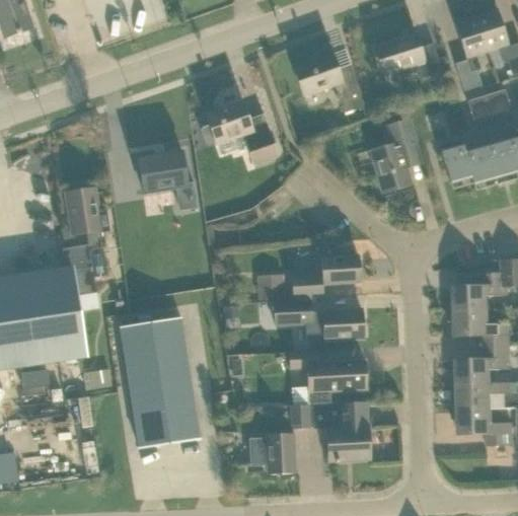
[(0,0),(0,22),(5,35),(33,26),(23,0),(0,0)]
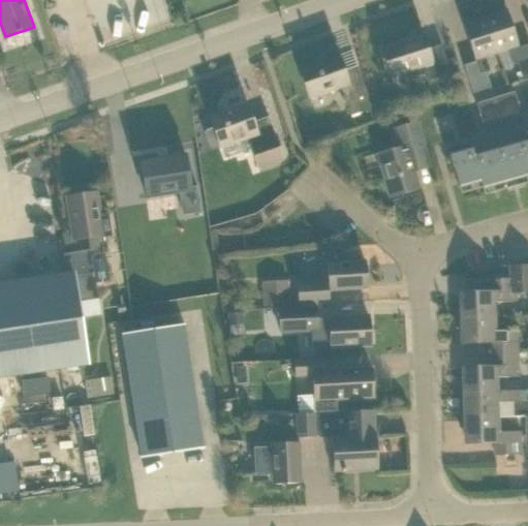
[(508,48),(513,61),(518,60),(522,75),(527,72),(527,42),(520,45),(507,7),(486,14),(497,51),(508,48)]
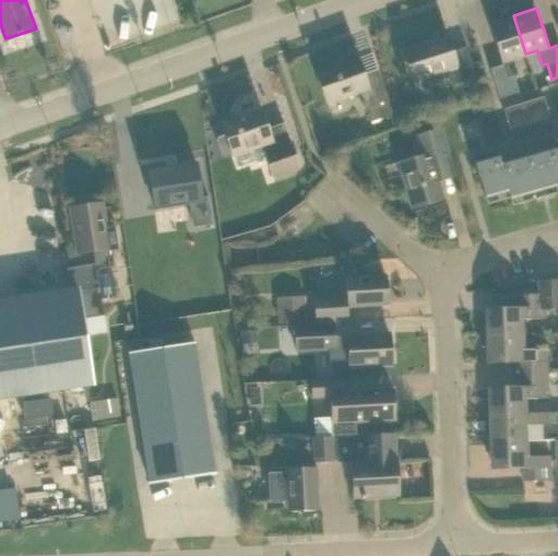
[(490,23),(502,61),(489,64),(499,94),(517,89),(512,74),(518,72),(513,58),(525,54),(513,15),(490,23)]
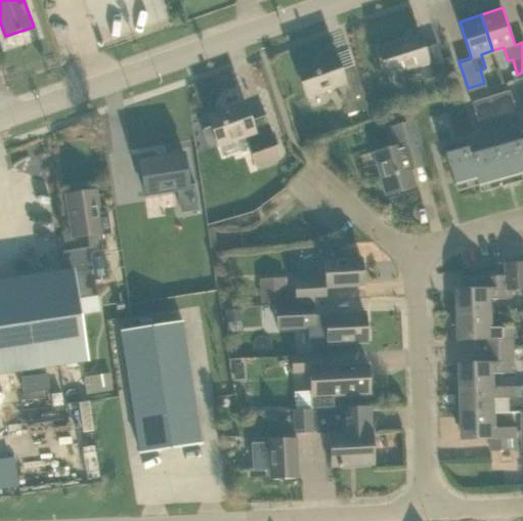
[(420,62),(425,78),(446,71),(438,43),(424,47),(420,34),(380,46),(388,73),(420,62)]
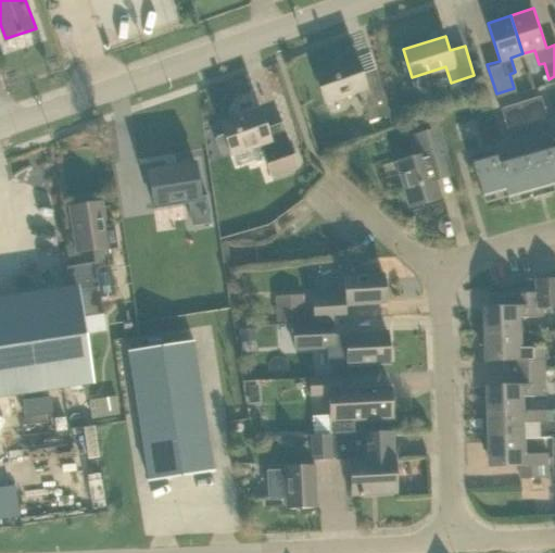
[(376,67),(363,73),(356,55),(315,71),(326,101),(358,90),(369,120),(391,112),(376,67)]
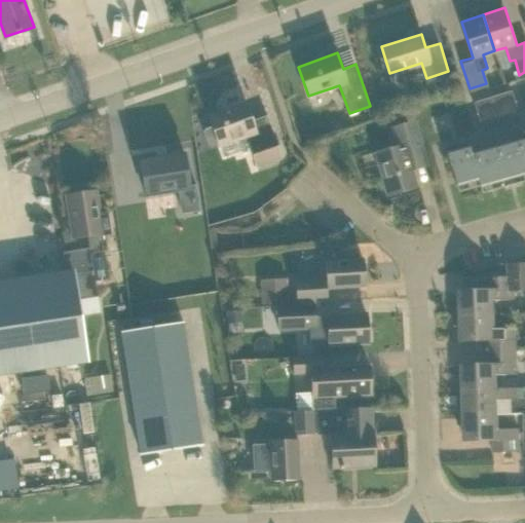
[(474,101),(481,123),(519,112),(512,89),(474,101)]
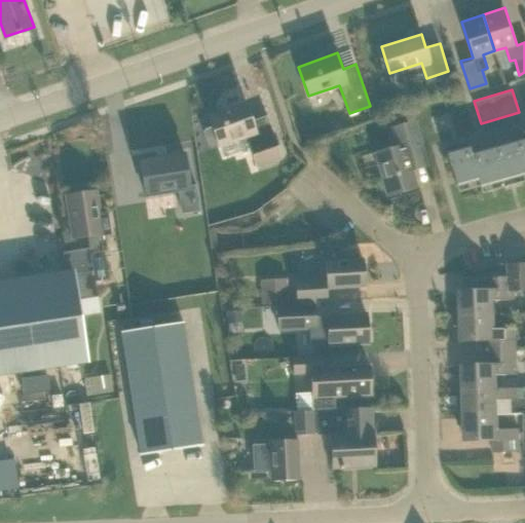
[(208,128),(205,131),(210,144),(214,146),(221,143),(225,155),(251,146),(258,165),(283,157),(276,140),(275,140),(266,115),(253,120),(246,102),(209,115),(213,126),(208,128)]
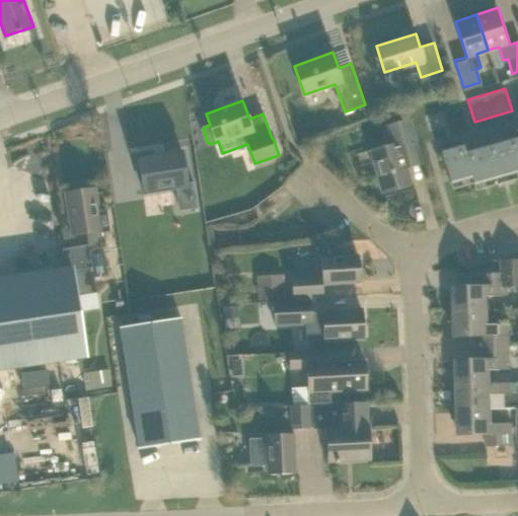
[(423,163),(419,147),(410,118),(387,125),(393,143),(370,149),(382,192),(412,183),(408,167),(423,163)]
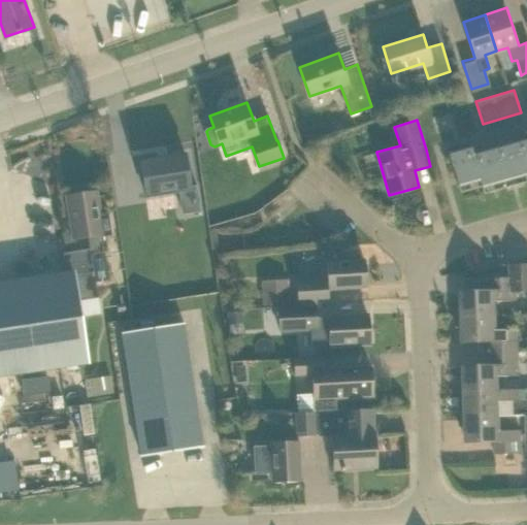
[(526,135),(515,139),(525,174),(526,173),(526,135)]
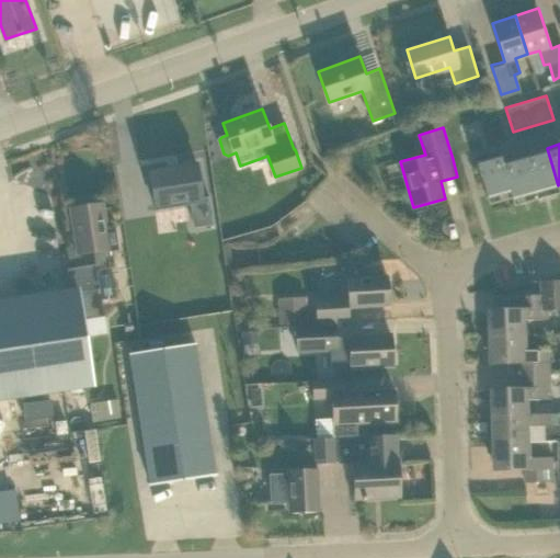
[(536,192),(558,185),(547,148),(525,155),(536,192)]
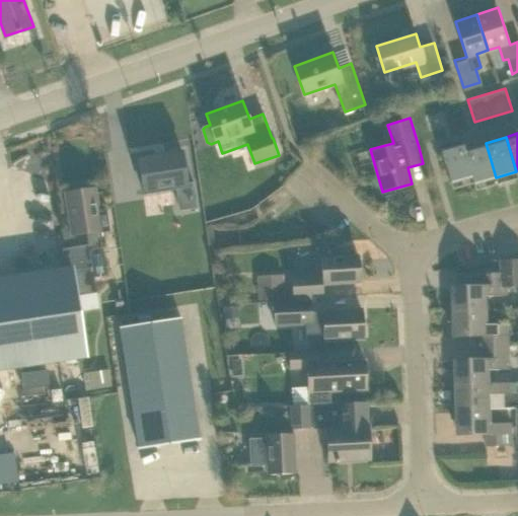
[(451,182),(472,176),(465,148),(463,142),(441,148),(451,182)]
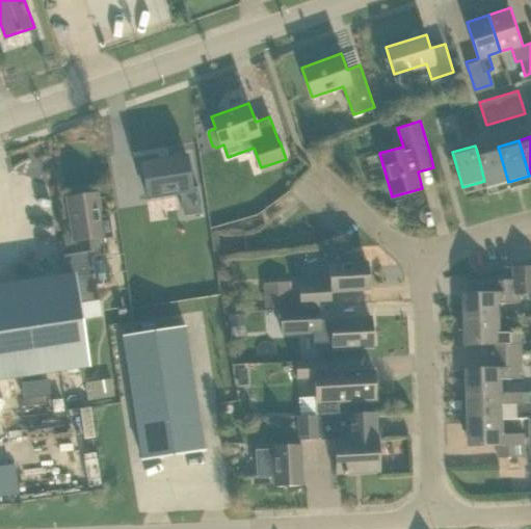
[(498,147),(477,152),(484,181),(485,188),(508,182),(498,147)]
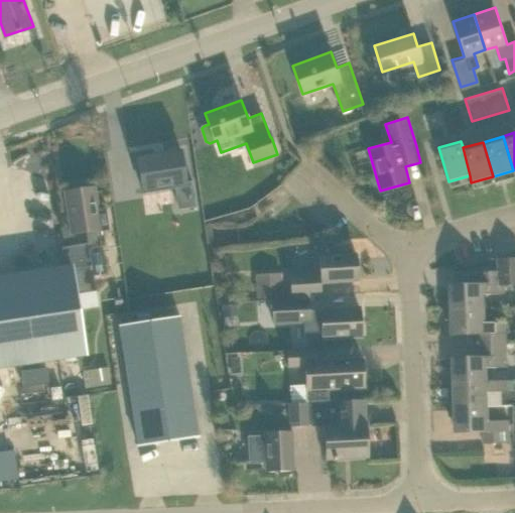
[(181,150),(137,157),(142,189),(176,183),(179,209),(197,206),(192,180),(186,180),(181,150)]
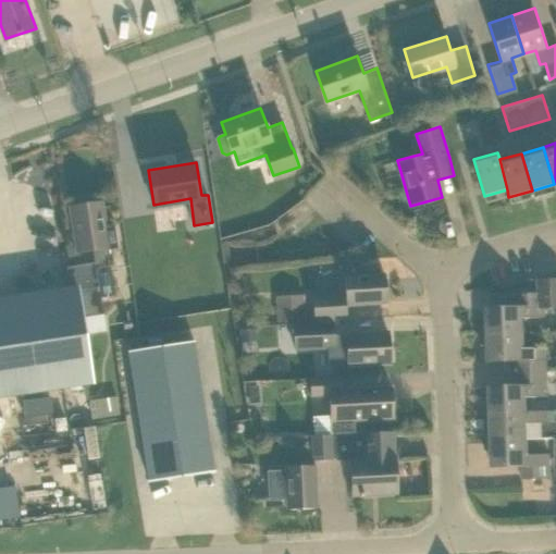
[(95,261),(96,261),(98,270),(111,268),(101,201),(72,206),(78,250),(93,248),(95,261)]
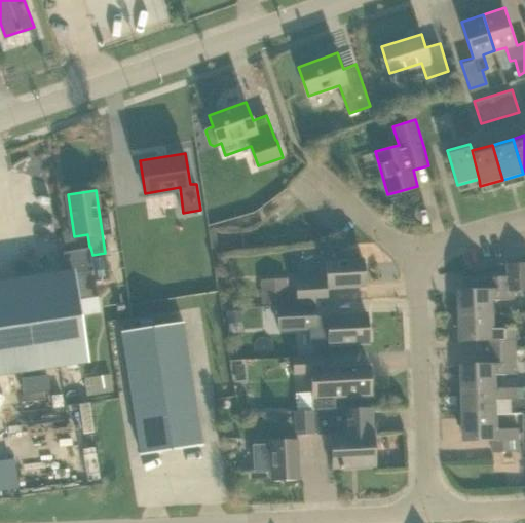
[(63,251),(66,271),(0,282),(0,372),(87,360),(78,299),(99,295),(92,255),(90,247),(89,247),(63,251)]
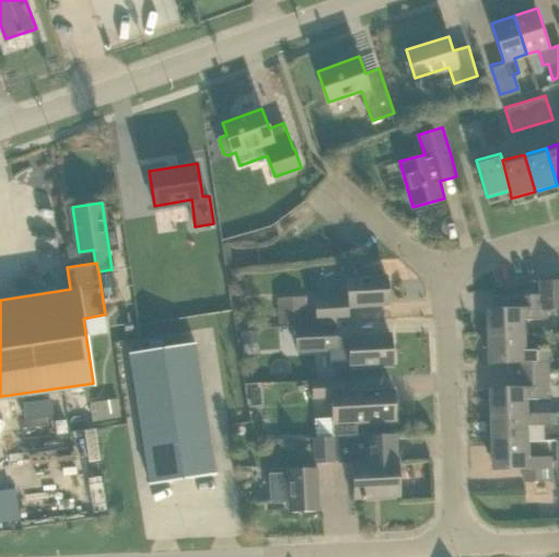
[(348,277),(348,292),(316,294),(317,323),(351,321),(350,305),(388,303),(386,274),(348,277)]
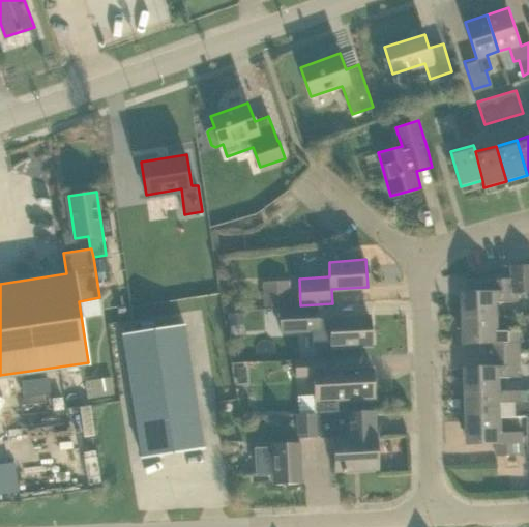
[(519,292),(528,291),(528,259),(524,260),(524,264),(512,265),(513,277),(492,277),(493,291),(464,291),(465,308),(459,308),(459,317),(499,316),(498,301),(519,300),(519,292)]
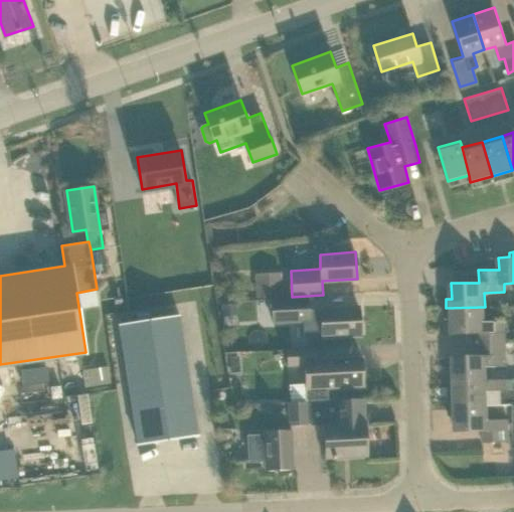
[(257,296),(277,295),(276,271),(255,272),(257,296)]
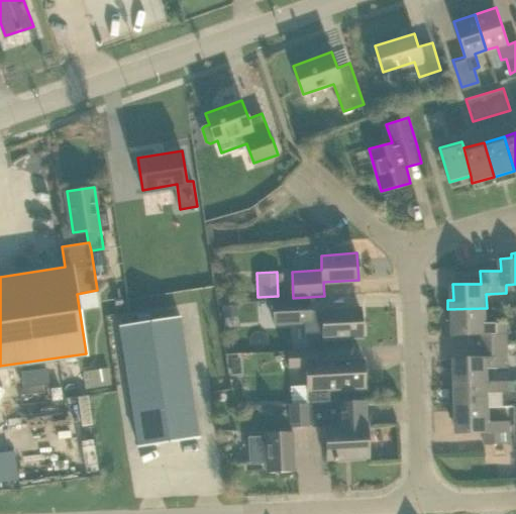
[(310,298),(273,300),(274,322),(307,321),(311,321),(311,310),(310,298)]
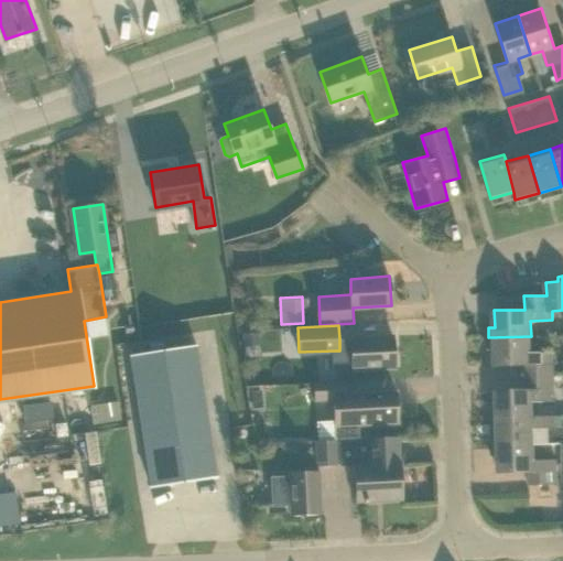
[(244,341),(260,340),(259,331),(242,333),(244,341)]
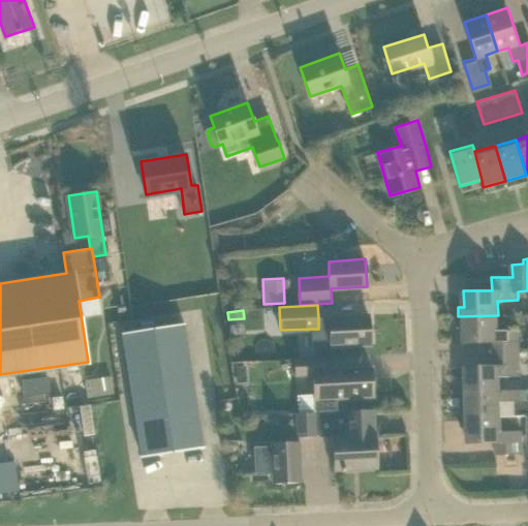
[(318,329),(314,329),(314,345),(331,344),(331,345),(363,343),(371,343),(369,314),(363,314),(330,316),(318,317),(318,329)]
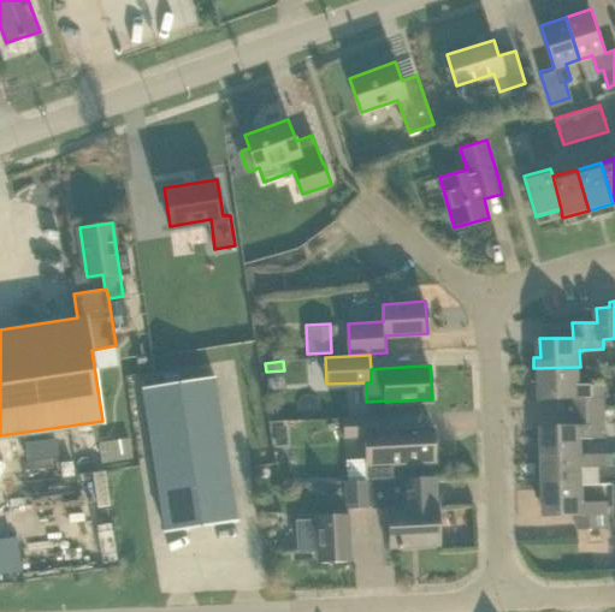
[(580,384),(580,367),(533,368),(533,380),(542,379),(542,398),(575,397),(575,410),(605,409),(604,382),(580,384)]
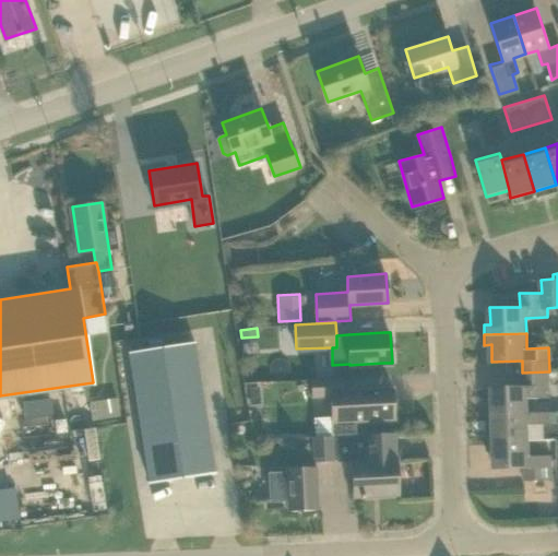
[(197,341),(130,351),(150,481),(216,471),(197,341)]
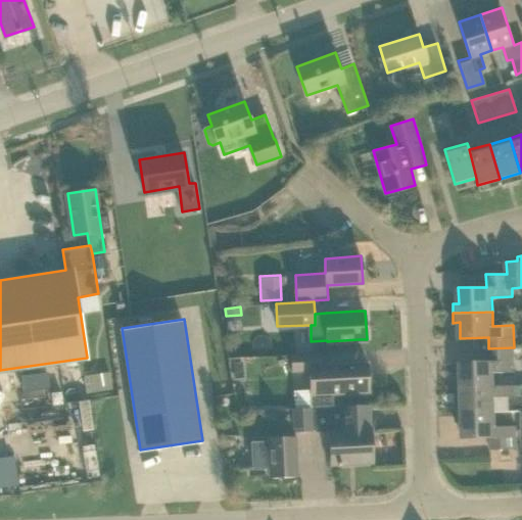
[(462,387),(495,385),(494,371),(515,371),(514,347),(488,348),(488,361),(455,362),(455,388),(462,387)]
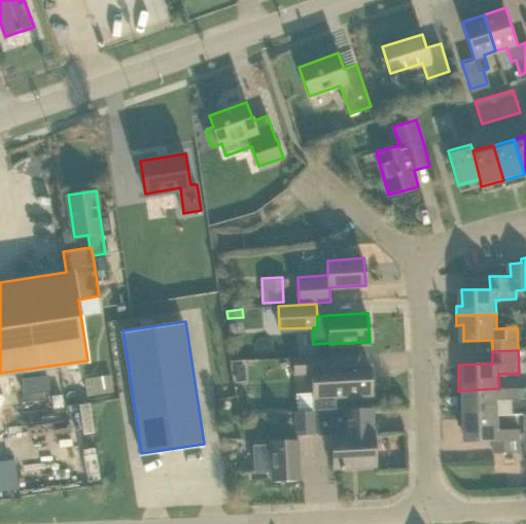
[(371,364),(323,368),(322,354),(293,356),(294,373),(313,372),(315,409),(337,408),(336,395),(373,393),(371,364)]
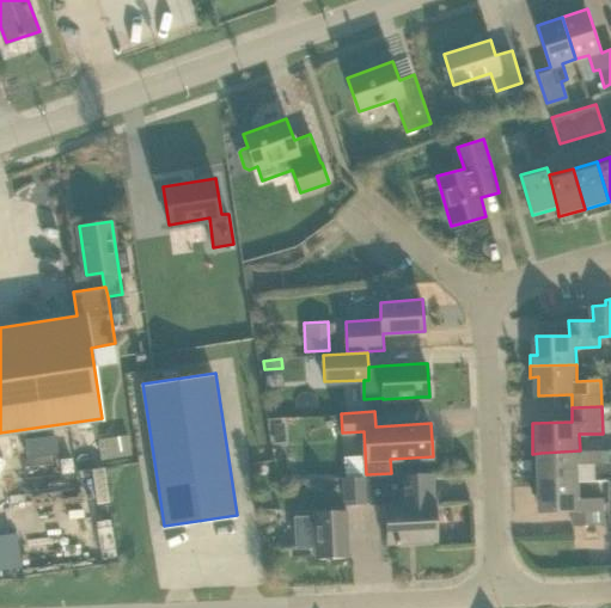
[(279,479),(291,478),(288,449),(276,450),(279,479)]
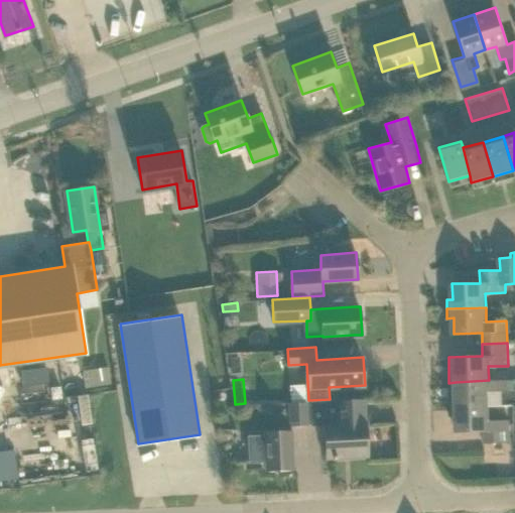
[(508,379),(489,380),(456,382),(456,397),(449,397),(449,406),(489,405),(504,404),(504,390),(509,390),(508,379)]
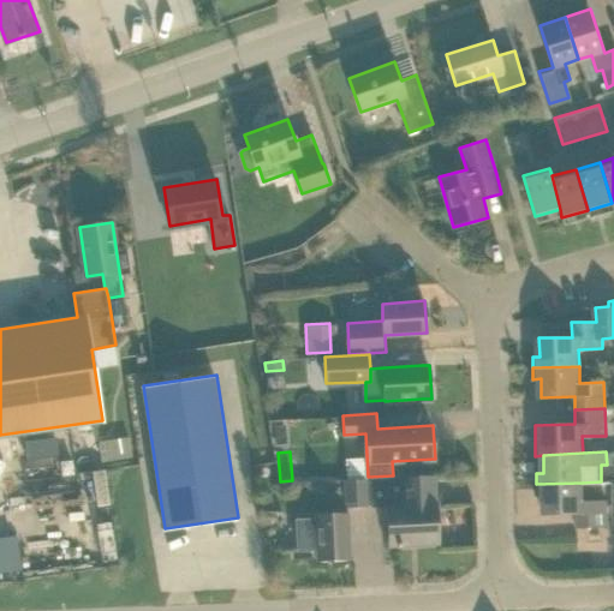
[(434,475),(422,475),(371,478),(373,507),(388,505),(389,537),(388,537),(388,546),(401,545),(401,543),(439,541),(437,503),(435,504),(434,475)]
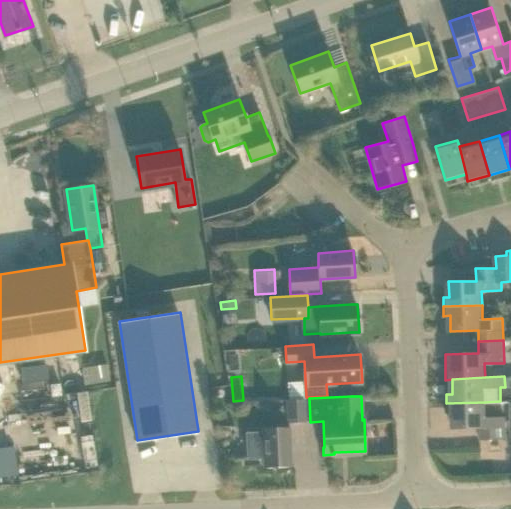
[(287,399),(288,421),(306,420),(305,398),(287,399)]
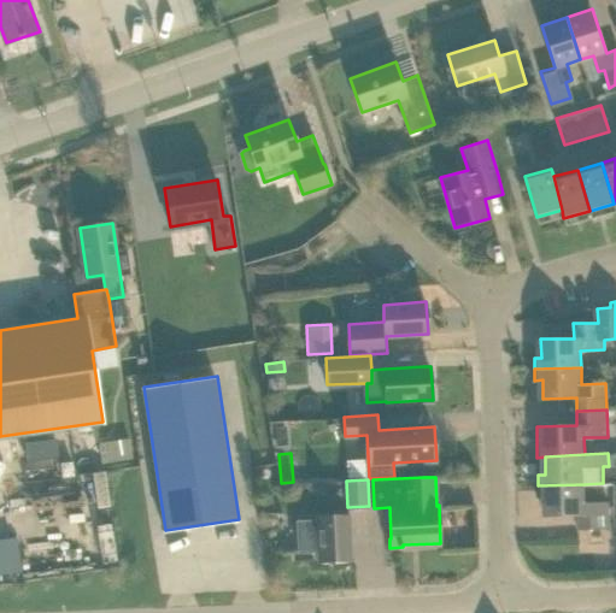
[(585,484),(538,485),(538,496),(546,496),(546,514),(580,514),(580,529),(590,528),(606,528),(610,528),(610,500),(586,501),(585,484)]
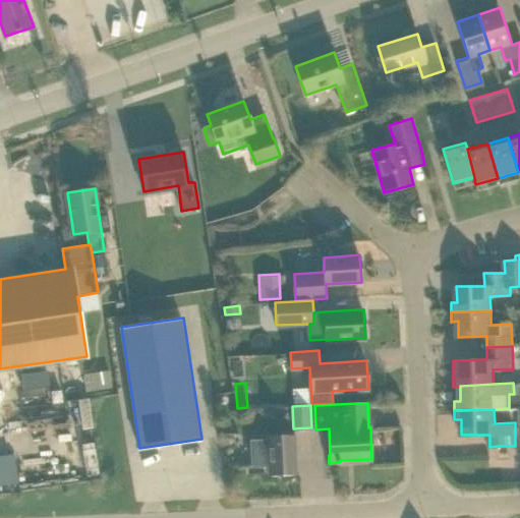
[(269,464),(269,474),(296,472),(295,435),(267,436),(268,439),(252,440),(254,465),(269,464)]
